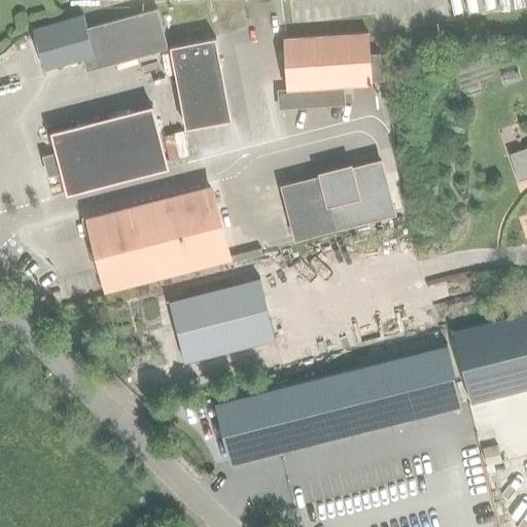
[(86,27),(83,14),(32,28),(43,69),(95,55),(98,67),(168,48),(156,7),(86,27)]
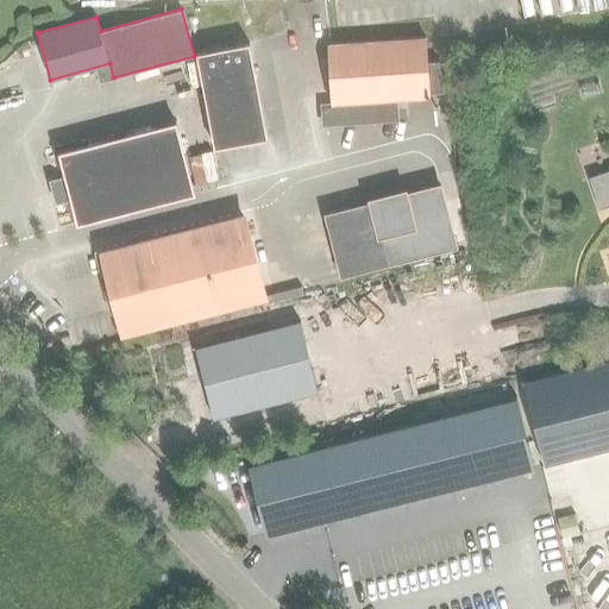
[(330,42),(332,104),(332,102),(333,118),(343,117),(343,123),(396,119),(395,99),(428,95),(428,93),(444,92),(439,61),(426,62),(425,38),(330,42)]
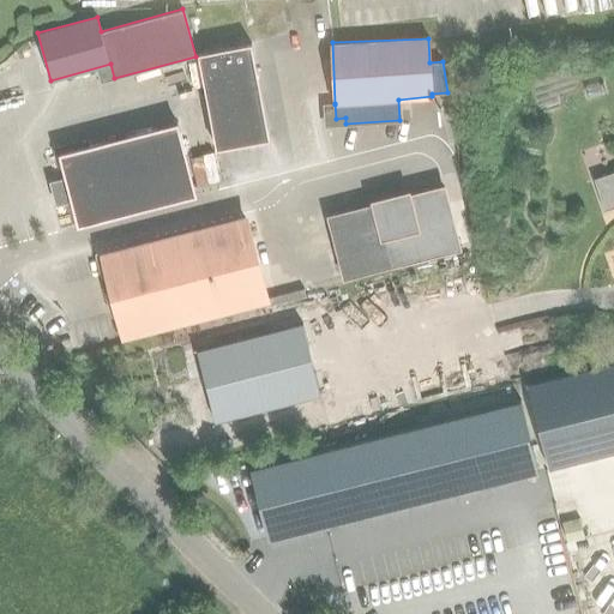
[(198,53),(216,149),(269,138),(251,43),(198,53)]
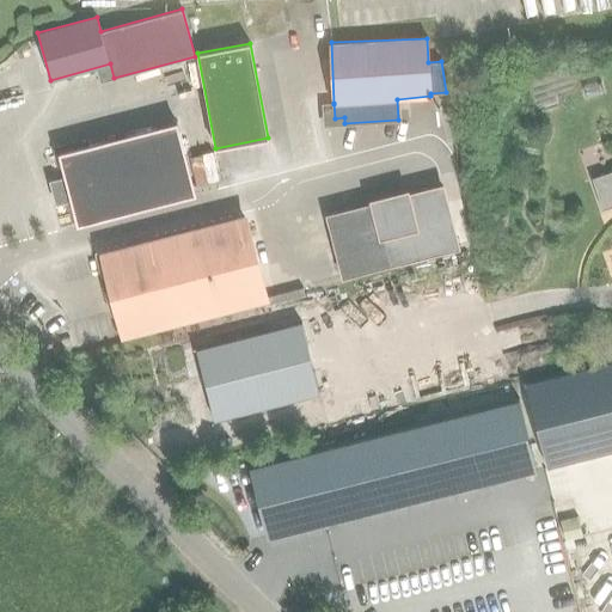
[(176,123),(60,154),(66,177),(59,178),(65,203),(73,201),(79,224),(195,194),(176,123)]
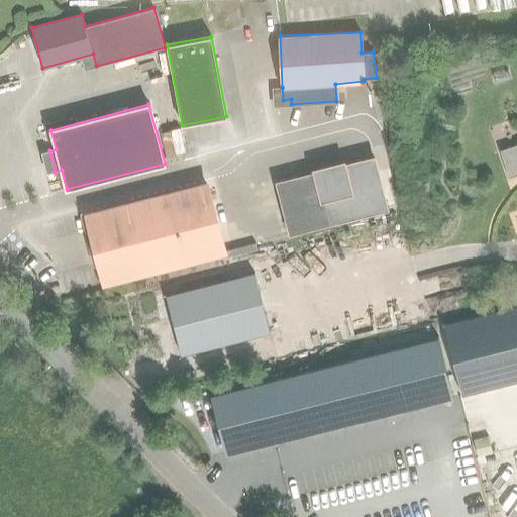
[(516,143),(500,149),(509,177),(516,174),(516,143)]
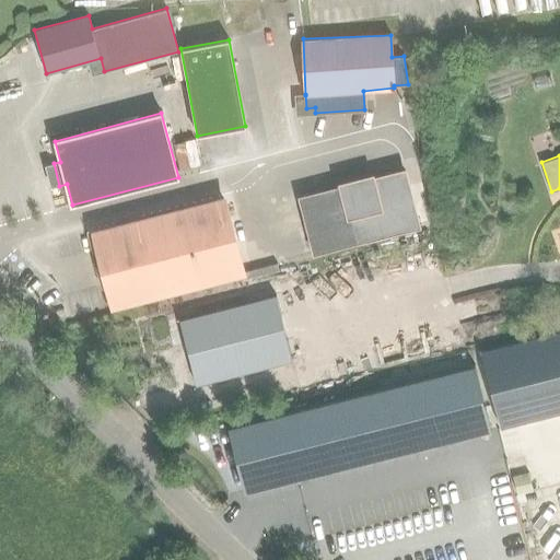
[(420,226),(406,170),(342,186),(299,197),(313,254),(358,242),(420,226)]
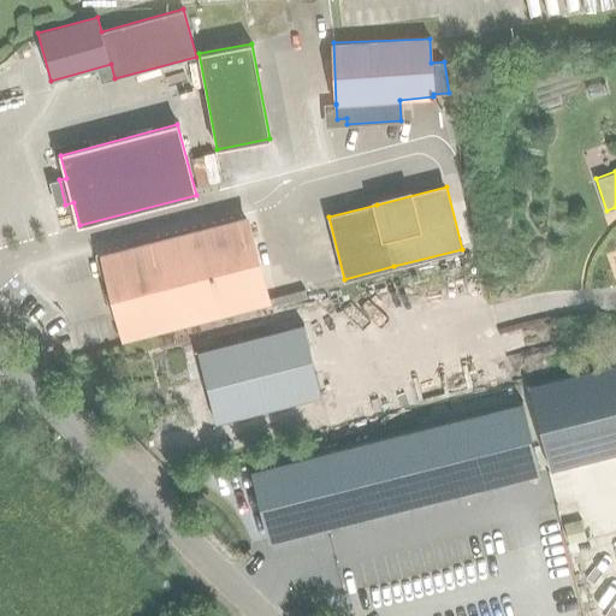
[(266,300),(246,219),(105,255),(125,336),(266,300)]
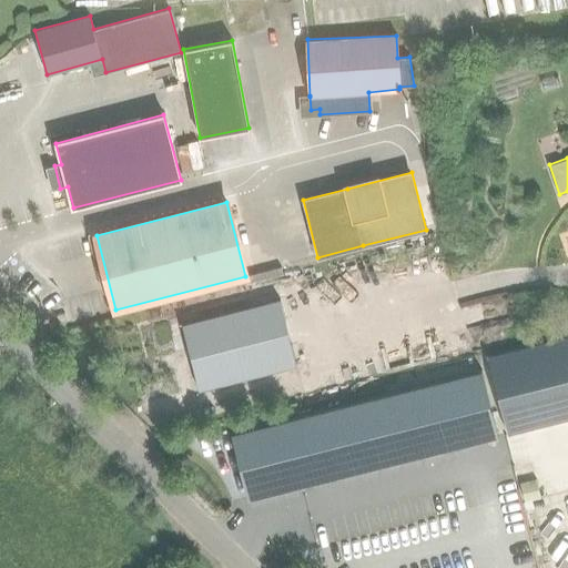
[(281,267),(261,272),(263,281),(283,275),(281,267)]
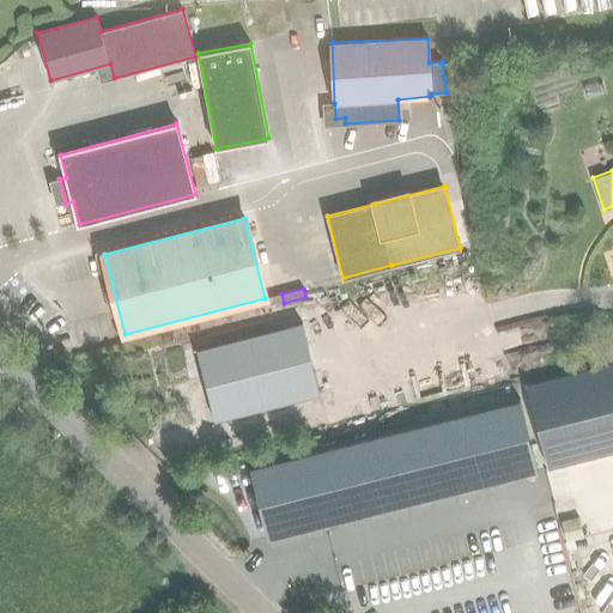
[(316,394),(301,325),(196,350),(214,420),(316,394)]
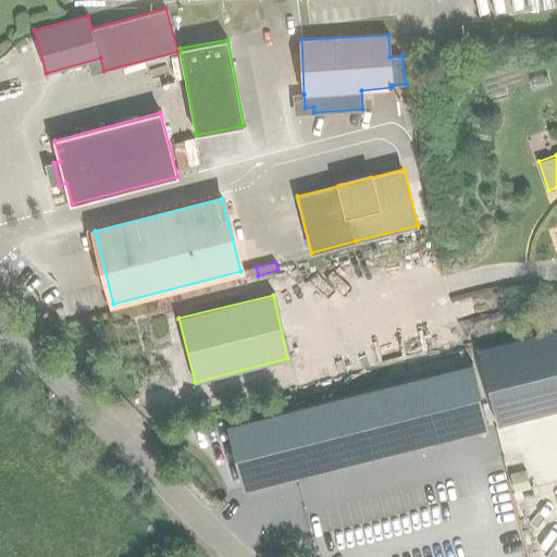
[(63,307),(54,309),(57,317),(65,314),(63,307)]
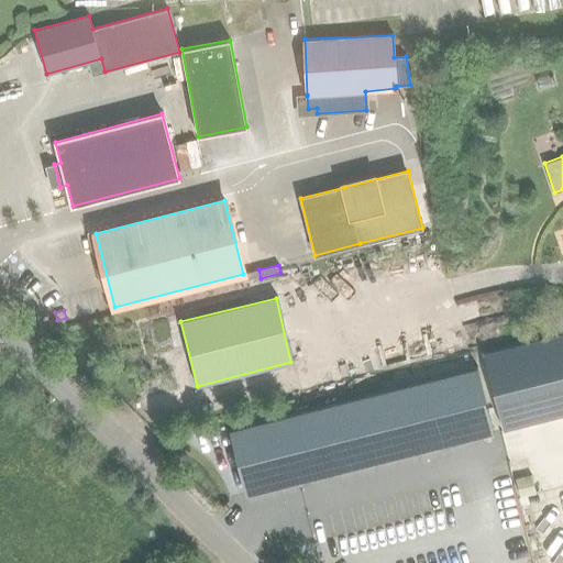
[(562,330),(483,351),(504,430),(527,423),(562,414),(562,330)]
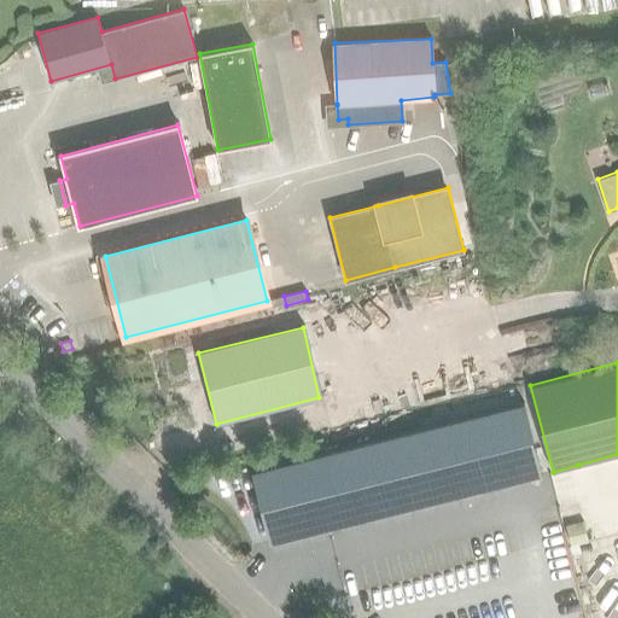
[(254,470),(272,541),(343,523),(343,524),(541,474),(523,402),(254,470)]
